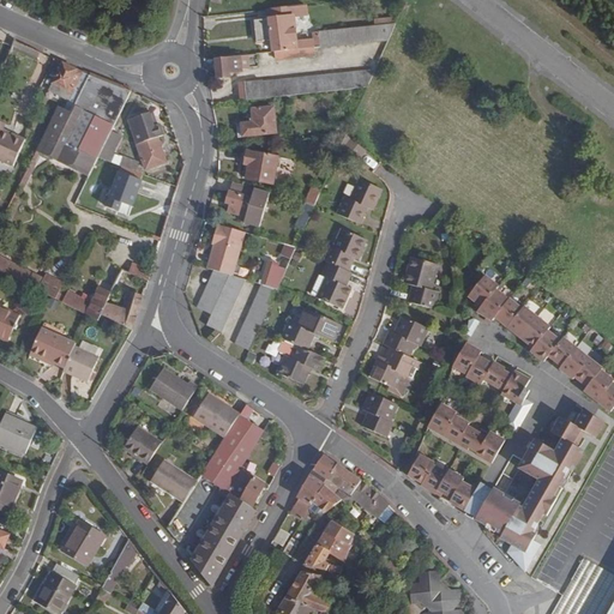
[(307,6),(272,10),(274,20),(260,22),(262,42),(274,41),(275,52),(309,49),(309,41),(296,43),(296,40),(293,40),(293,31),(295,31),(294,18),(308,16),(307,6)]
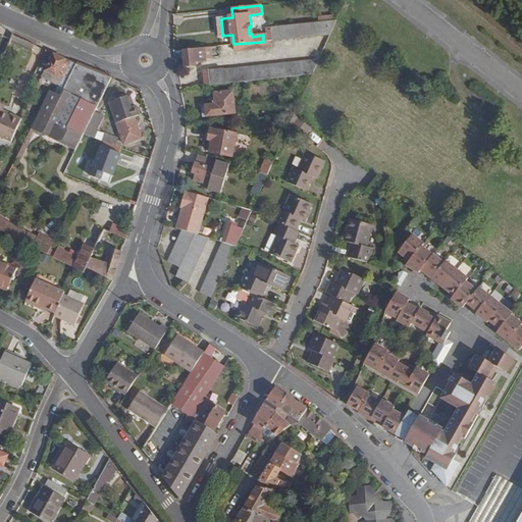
[(330,34),(335,19),(271,28),(271,40),(330,34)]
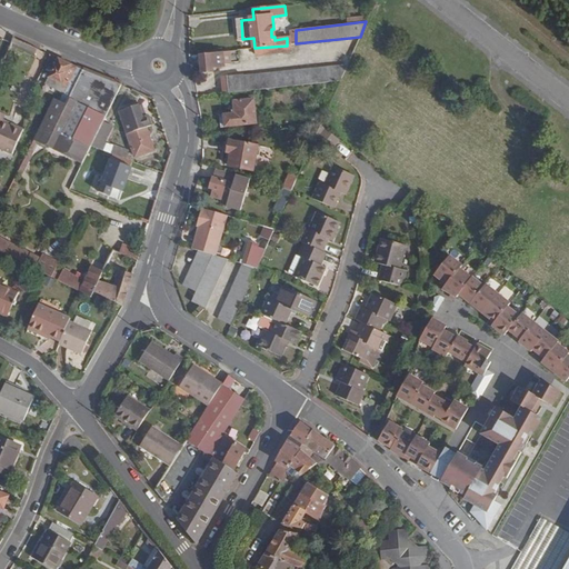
[(38,49),(15,38),(11,45),(35,57),(38,49)]
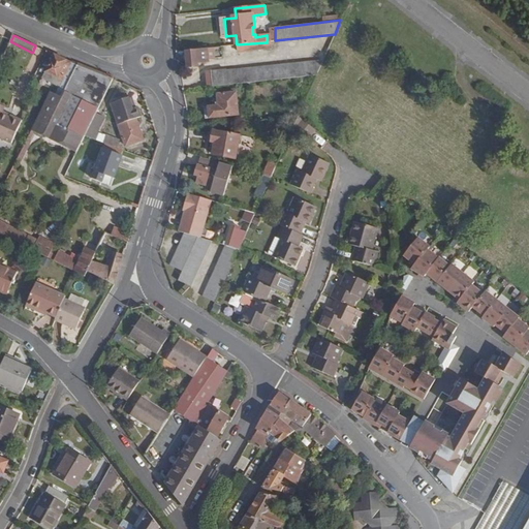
[(267,42),(237,44),(237,52),(267,50),(267,42)]
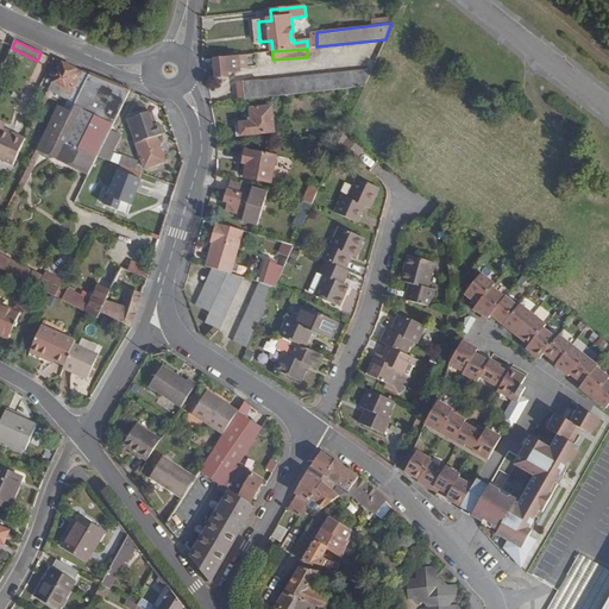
[(239,55),(215,58),(217,77),(228,76),(228,71),(242,70),(240,68),(239,55)]
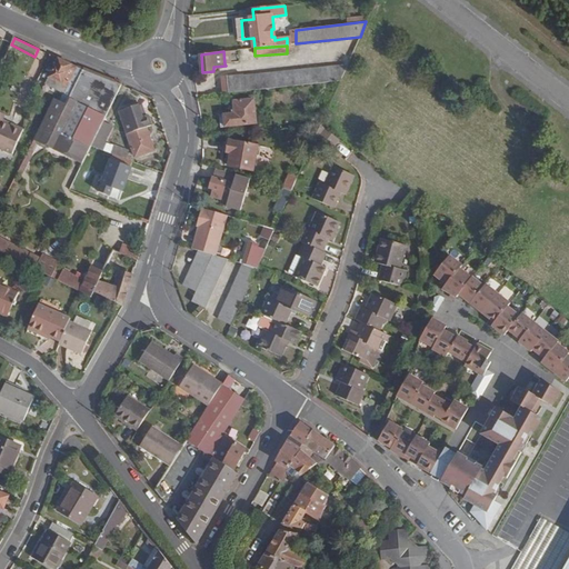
[(83,70),(59,59),(47,83),(68,93),(67,97),(63,103),(67,105),(83,70)]
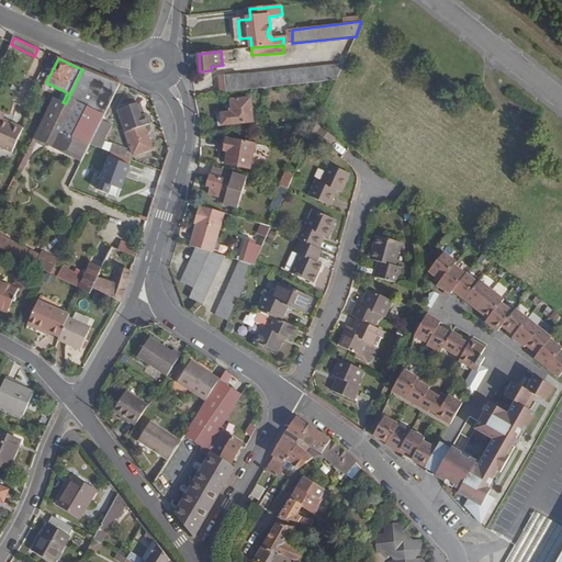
[(225,76),(226,91),(336,81),(343,65),(240,75),(239,74),(225,76)]
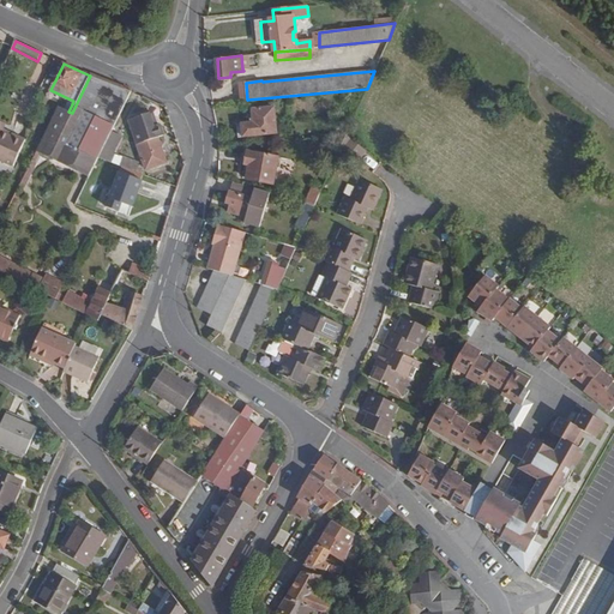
[(60,107),(50,125),(38,150),(58,160),(65,146),(72,163),(91,173),(98,160),(100,157),(113,131),(132,92),(90,76),(72,113),(68,112),(60,107)]
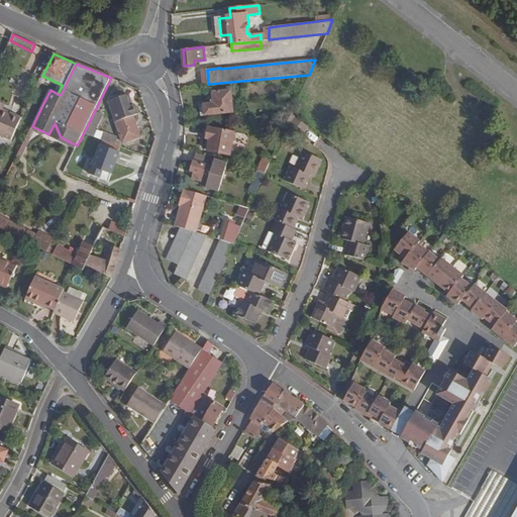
[(58,94),(61,88),(54,85),(50,90),(58,94)]
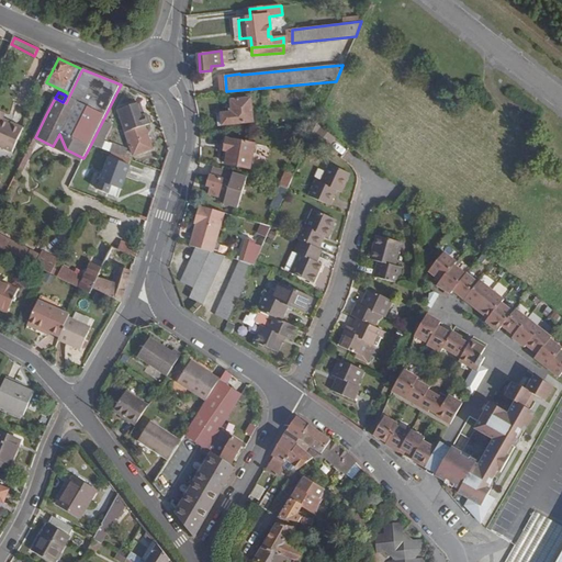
[(254,122),(250,99),(232,101),(233,112),(220,114),(221,126),(254,122)]
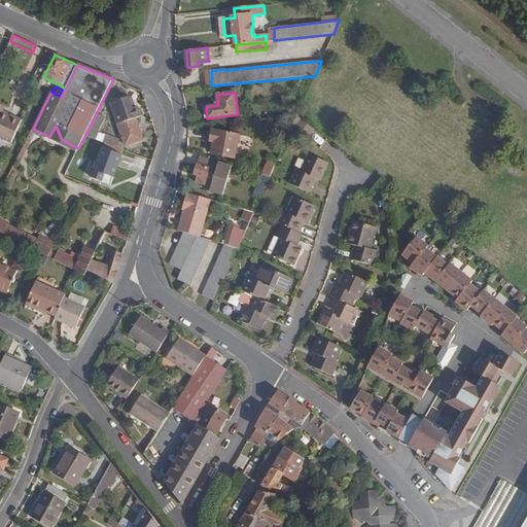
[(136,117),(141,116),(138,106),(133,107),(129,97),(111,103),(118,124),(136,117)]
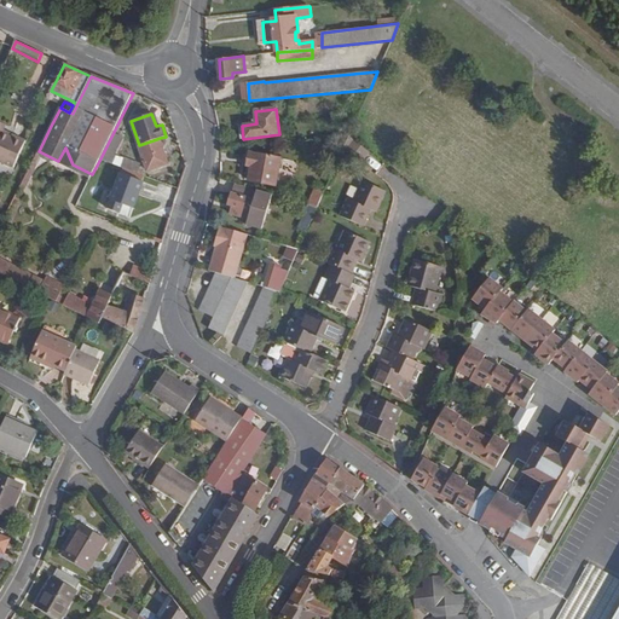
[(22,146),(10,140),(9,143),(0,139),(0,136),(0,137),(3,131),(0,128),(0,166),(10,171),(22,146)]
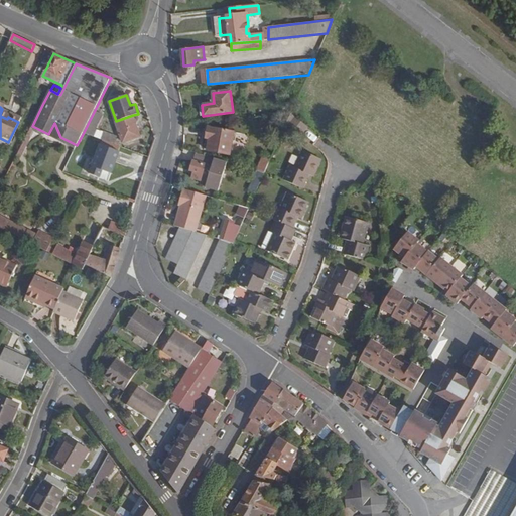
[(97,111),(95,110),(84,132),(93,129),(99,118),(95,116),(97,111)]
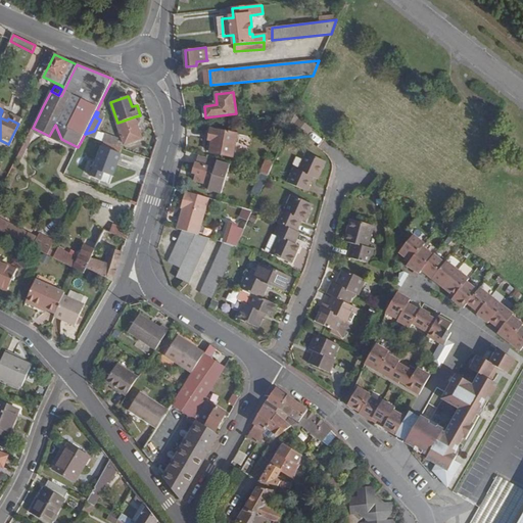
[(135,116),(117,123),(125,143),(142,138),(135,116)]
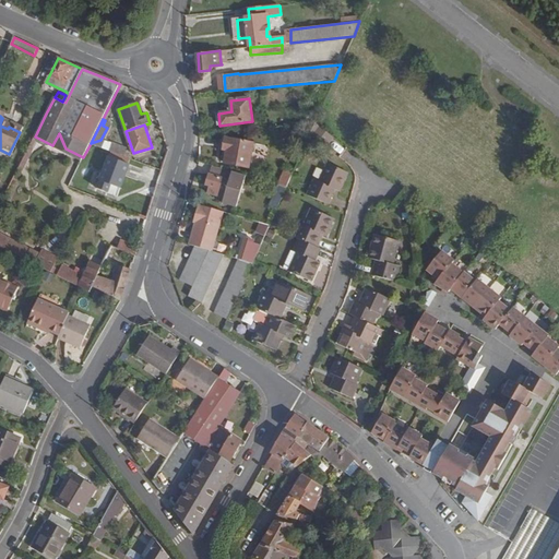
[(332,139),(317,127),(310,135),(325,146),(332,139)]
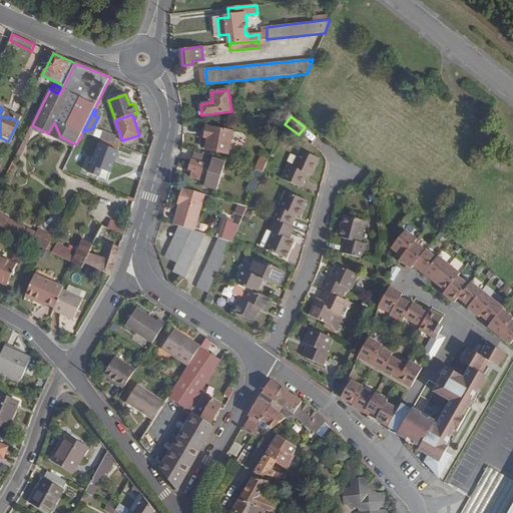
[(227,153),(231,131),(207,127),(205,137),(208,138),(206,149),(227,153)]
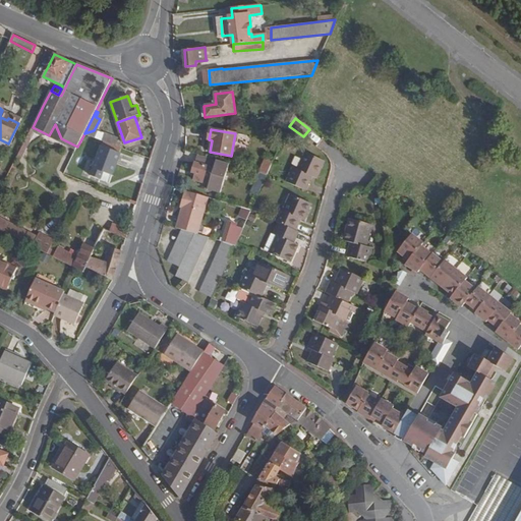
[(94,130),(84,133),(83,135),(115,147),(118,139),(106,134),(105,136),(95,131),(94,132),(93,132),(94,130)]
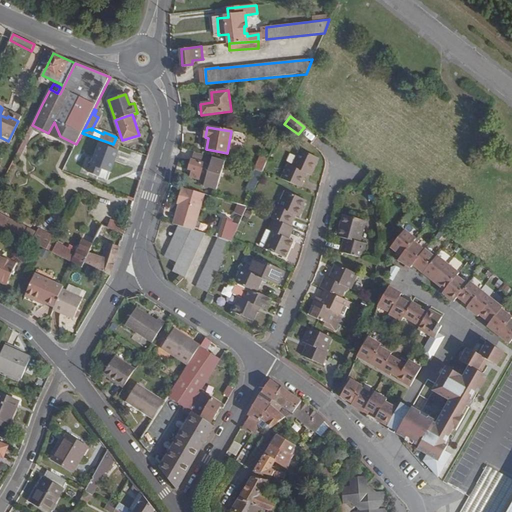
[(119,151),(101,144),(90,173),(106,179),(108,172),(111,173),(119,151)]
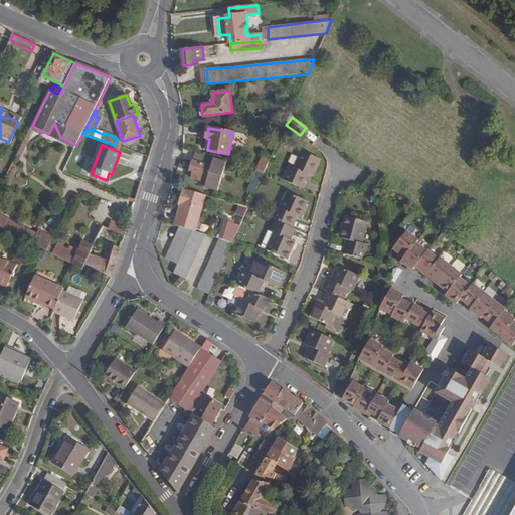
[(283,179),(302,188),(308,175),(313,177),(321,160),(302,151),(294,168),(290,165),(283,179)]
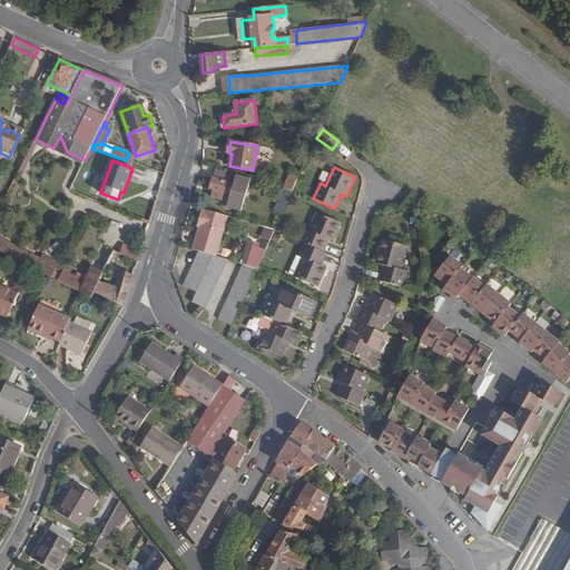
[(252,179),(218,169),(212,189),(215,189),(214,196),(229,202),(228,206),(242,210),(252,179)]
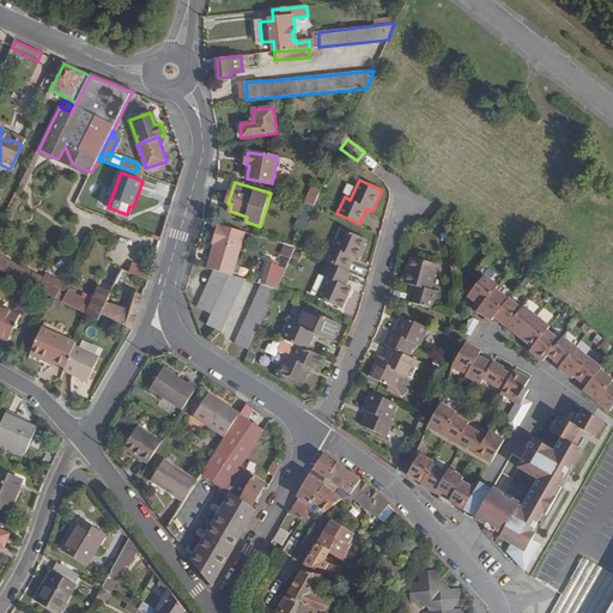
[(315,204),(321,189),(313,186),(305,202),(315,206),(315,204)]
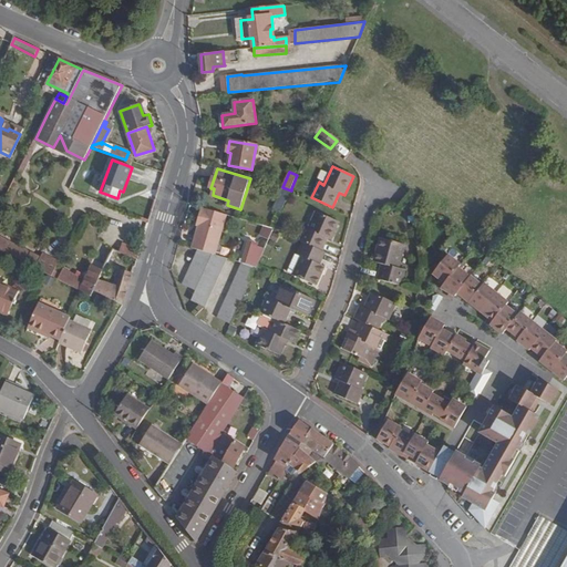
[(291,191),(282,187),(272,209),(281,213),(291,191)]
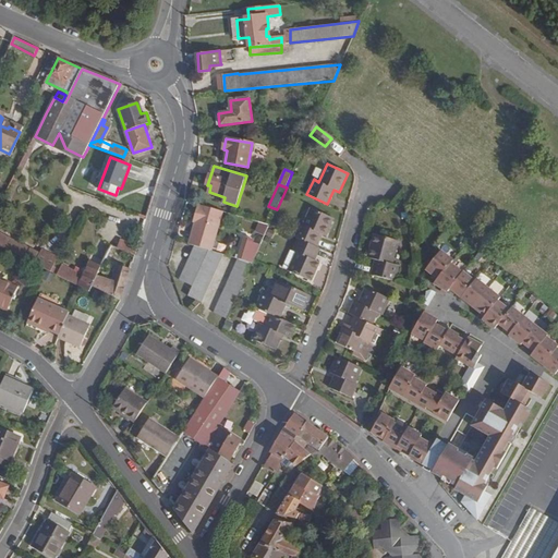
[(199,205),(195,218),(197,219),(196,223),(191,241),(190,244),(201,247),(213,251),(214,247),(225,213),(199,205)]
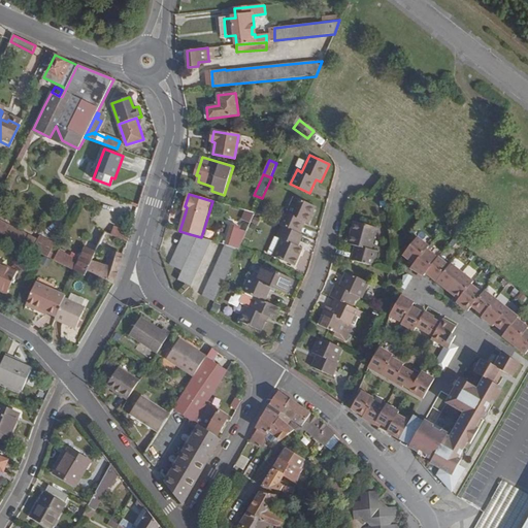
[(283,226),(298,233),(303,222),(307,224),(316,207),(294,197),(287,213),(285,211),(278,224),(283,226)]
